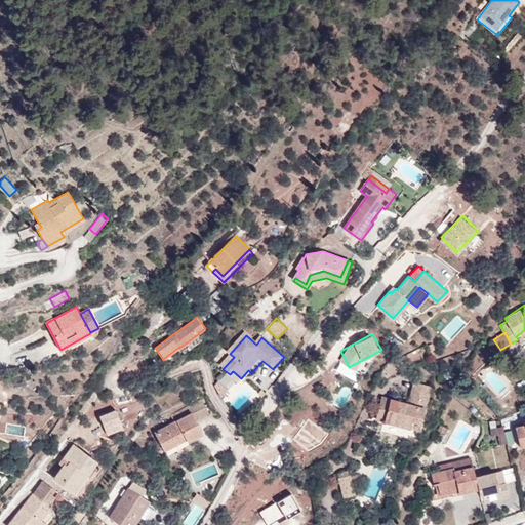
[(233,371),(230,374),(241,385),(251,373),(248,370),(241,378),(233,371)]
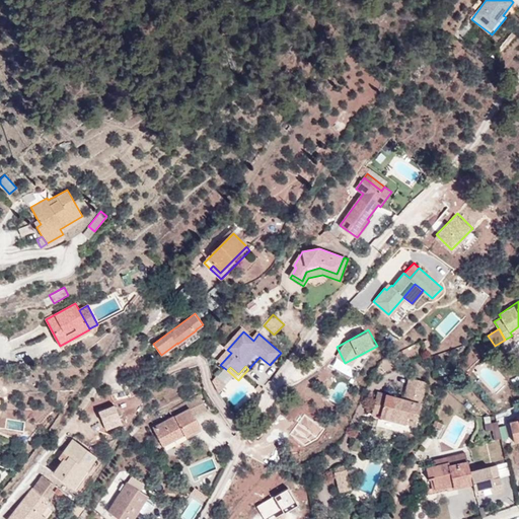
[(217,375),(212,380),(213,382),(218,391),(225,384),(217,375)]
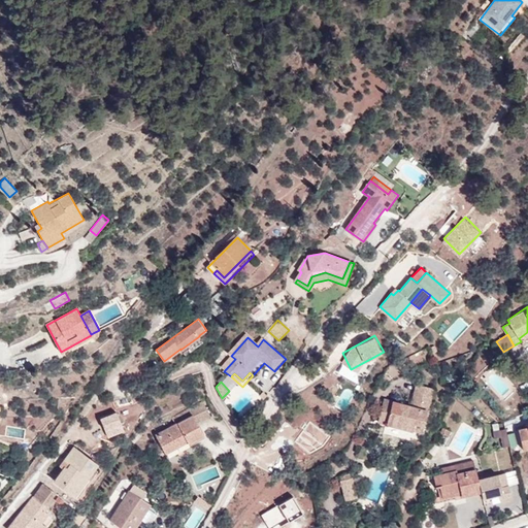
[(413,431),(413,430),(415,424),(423,426),(432,388),(416,385),(409,405),(385,398),(378,422),(413,431)]
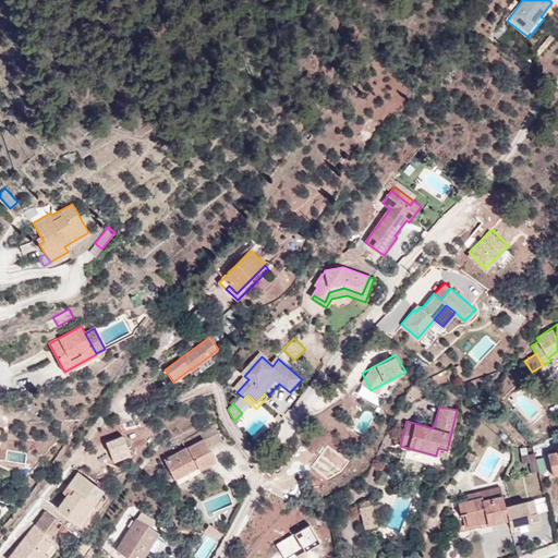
[(120,425),(124,437),(137,432),(133,421),(120,425)]
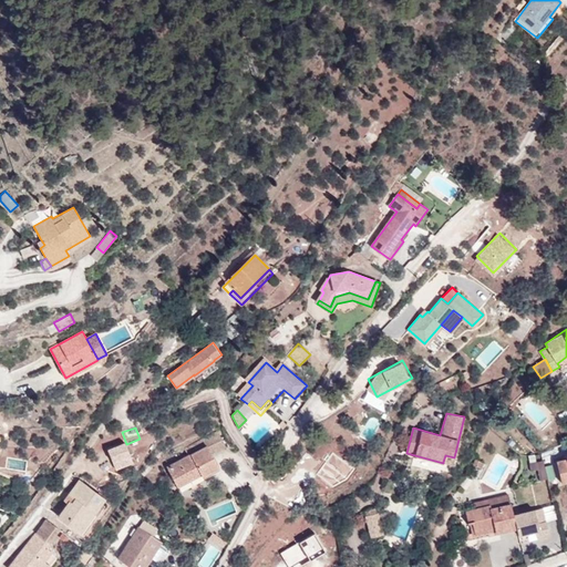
[(185,449),(189,455),(207,445),(212,454),(226,446),(217,431),(185,449)]
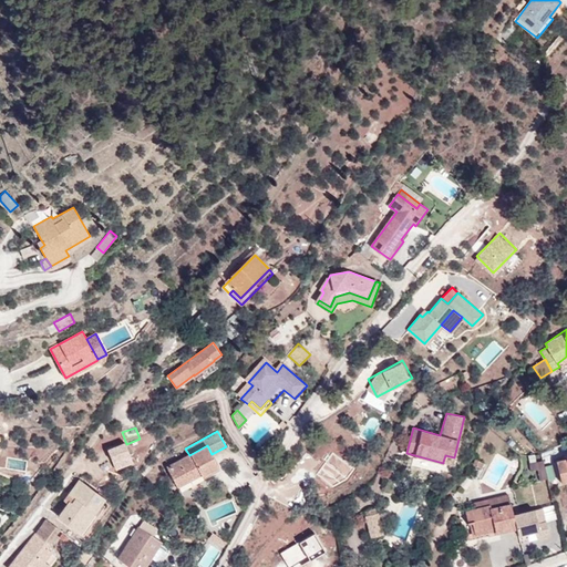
[(207,445),(189,455),(167,466),(178,486),(202,474),(203,477),(220,468),(212,454),(207,445)]
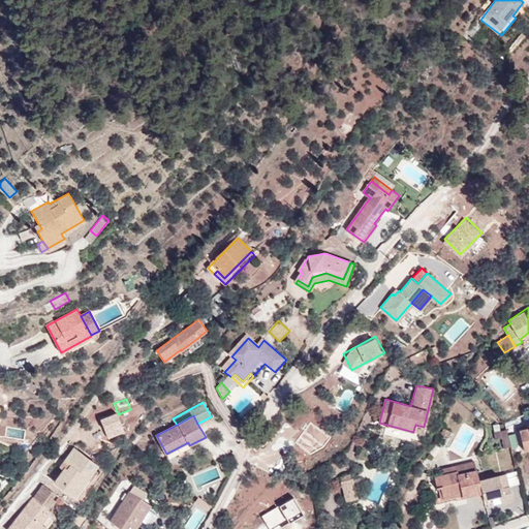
[(528,449),(528,424),(528,425),(528,427),(528,428),(520,431),(524,450),(528,449)]
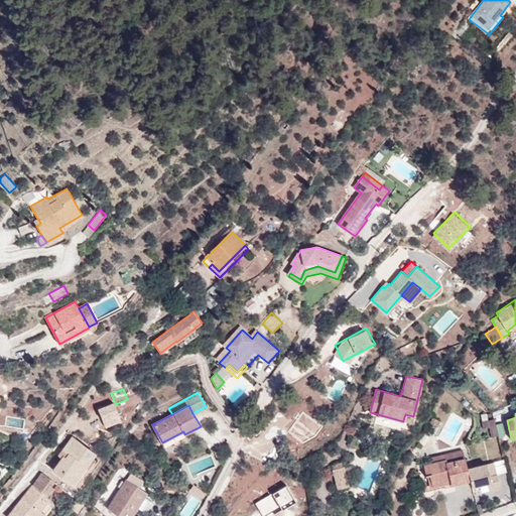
[(405,414),(403,420),(412,422),(413,416),(405,414)]
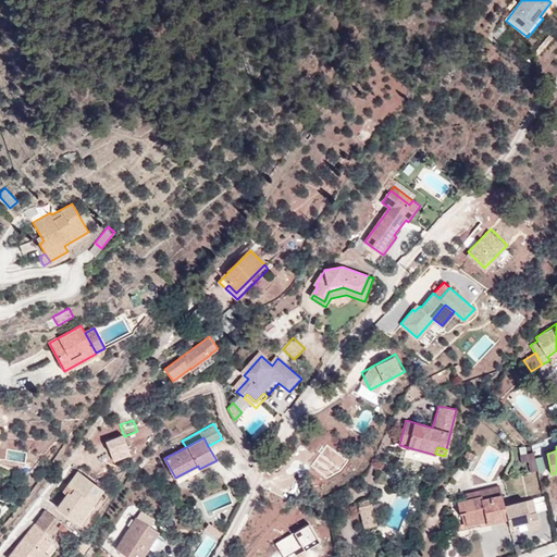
[(463,456),(472,461),(475,456),(467,450),(463,456)]
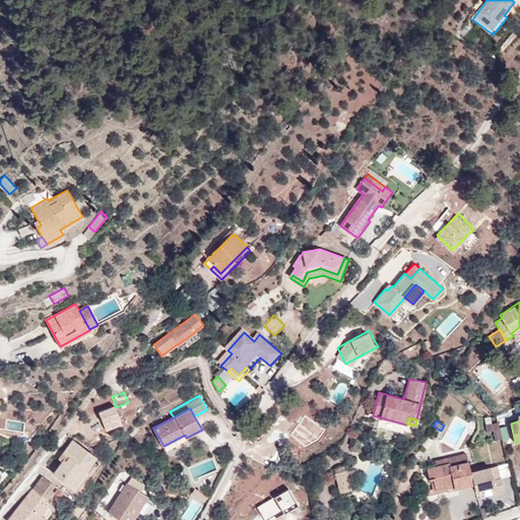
[(55,472),(73,486),(94,457),(72,441),(59,458),(63,461),(55,472)]
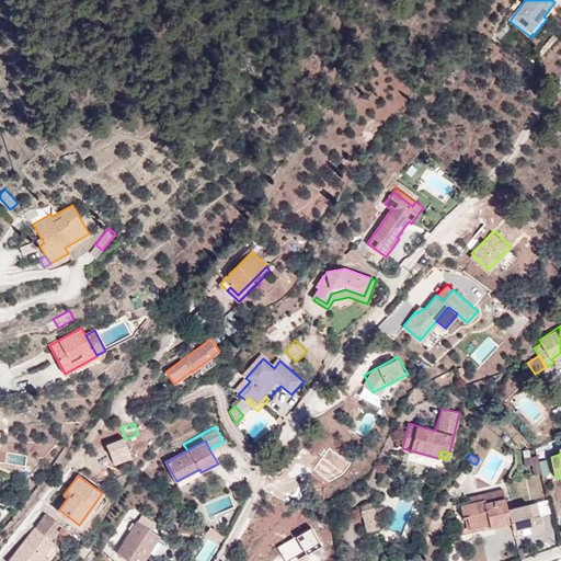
[(274,493),(278,506),(289,502),(287,496),(297,492),(293,482),(283,487),(284,490),(274,493)]
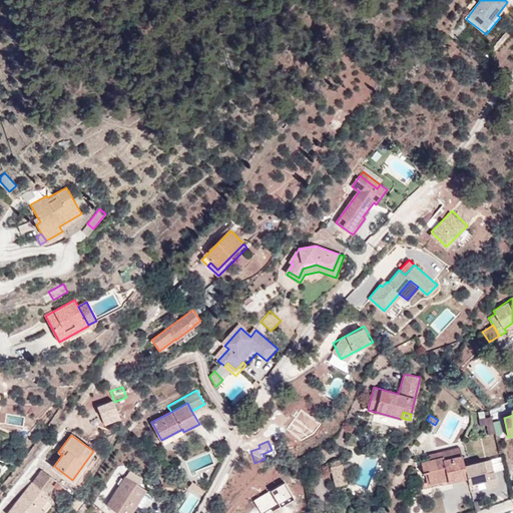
[(467,477),(464,466),(459,448),(441,453),(443,458),(430,461),(421,463),(423,470),(428,469),(430,479),(447,475),(448,479),(449,482),(467,477)]
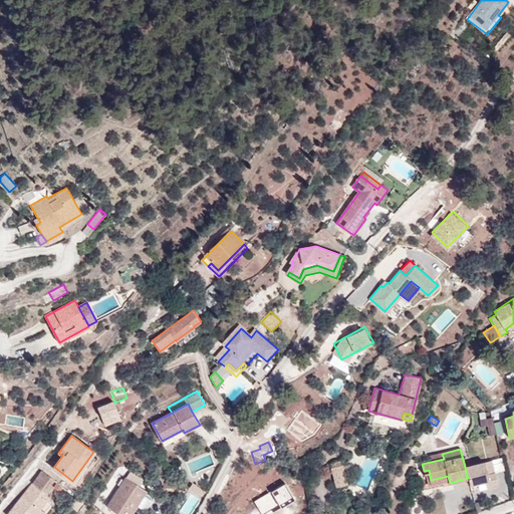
[(444,459),(442,454),(430,457),(431,462),(444,459)]
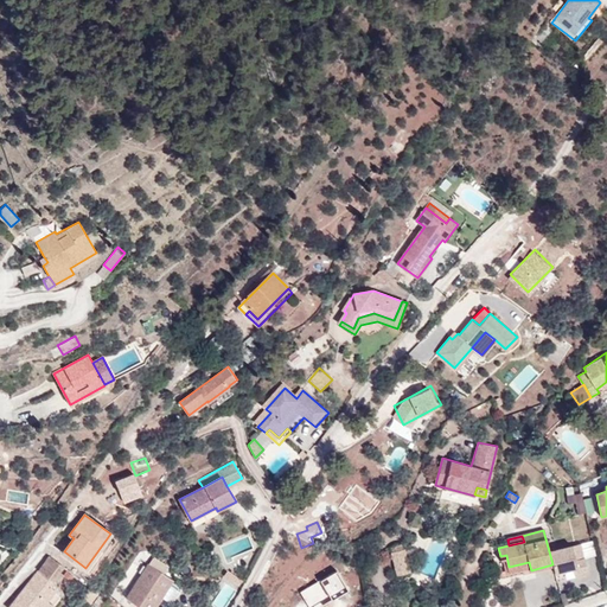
[(581,543),(573,545),(576,560),(585,557),(581,543)]
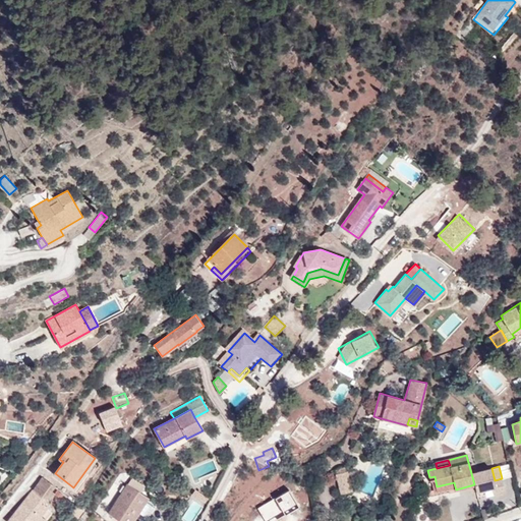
[(491,468),(471,473),(474,484),(476,491),(493,487),(494,495),(506,491),(502,478),(495,480),(491,468)]
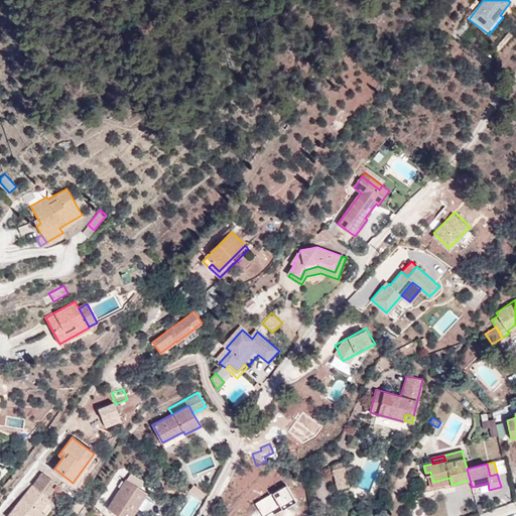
[(333,470),(338,489),(348,486),(343,467),(333,470)]
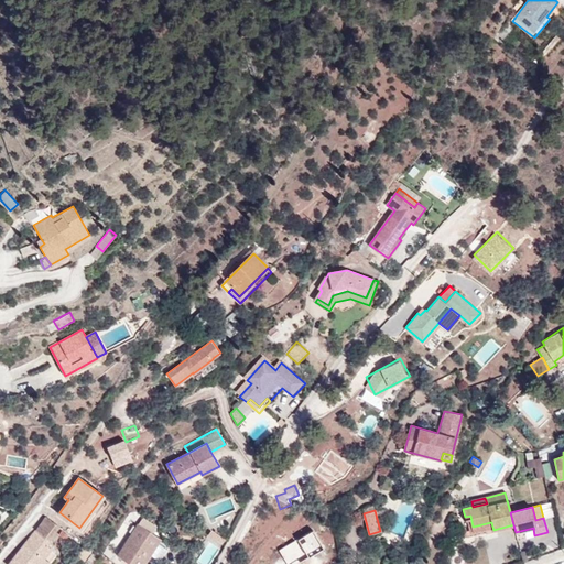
[(469,533),(492,527),(491,522),(473,527),(470,516),(465,517),(469,533)]
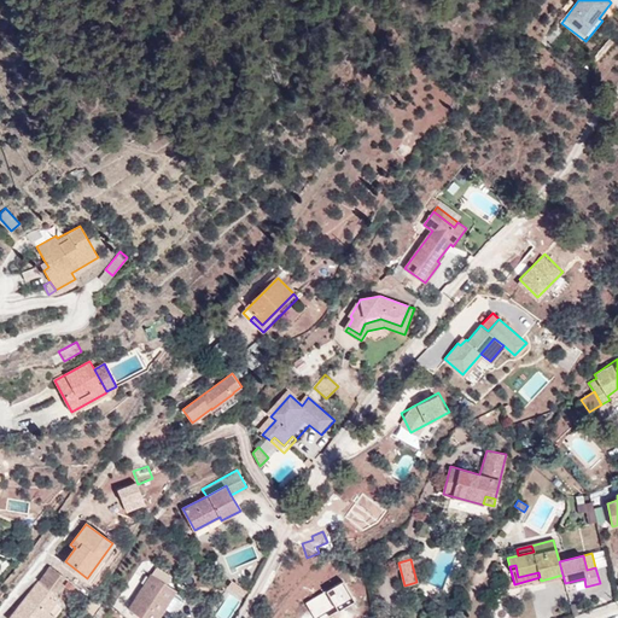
[(41,582),(53,592),(64,577),(52,567),(41,582)]
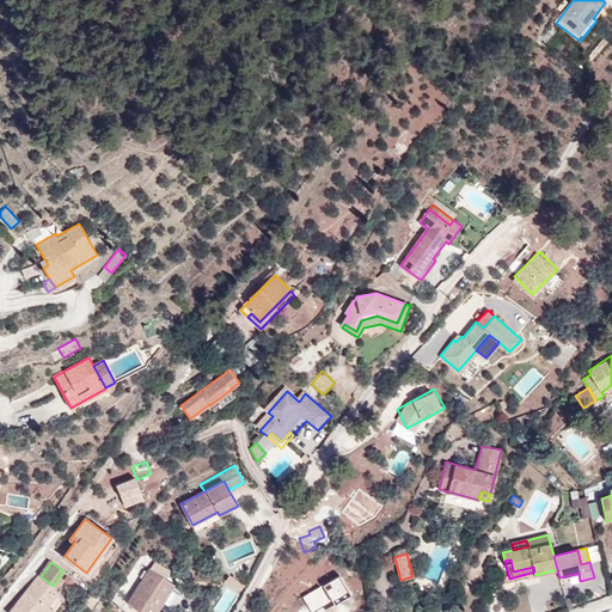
[(155,563),(151,570),(165,580),(170,573),(155,563)]
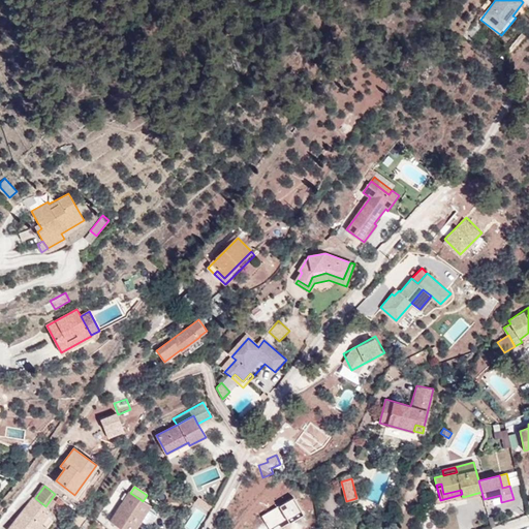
[(130,493),(111,523),(119,528),(134,528),(150,506),(130,493)]
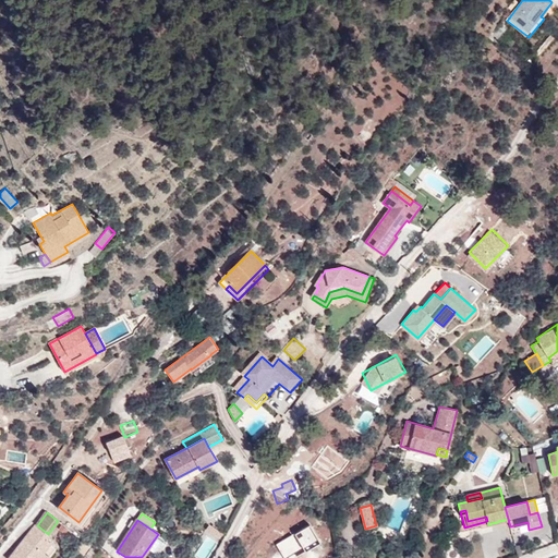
[(37,525),(9,557),(50,557),(51,557),(45,553),(51,544),(45,540),(49,535),(48,534),(37,525)]
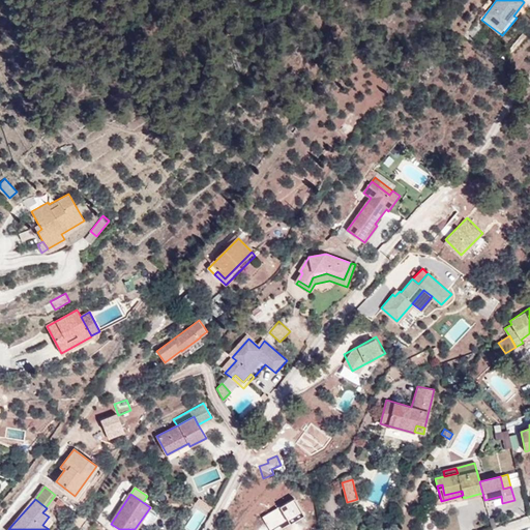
[(197,529),(200,529),(210,503),(200,499),(188,527),(197,529)]
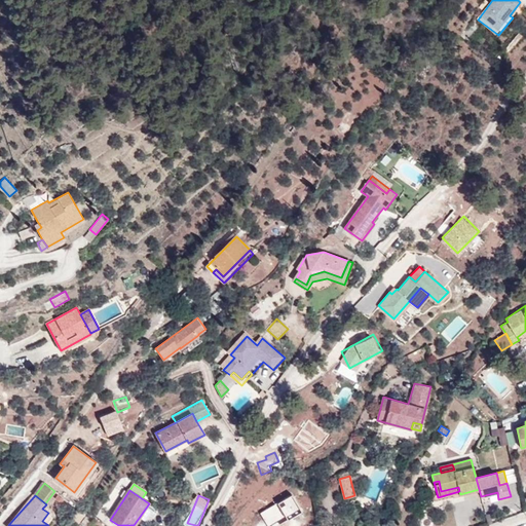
[(71,520),(78,525),(86,514),(80,509),(71,520)]
